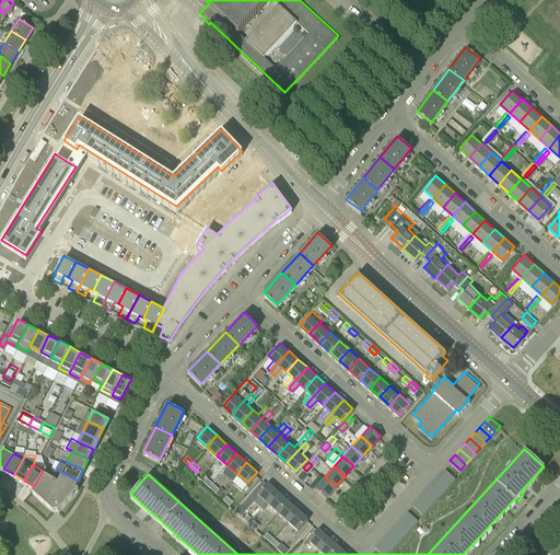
[(451,481),(455,475),(445,466),(440,471),(451,481)]
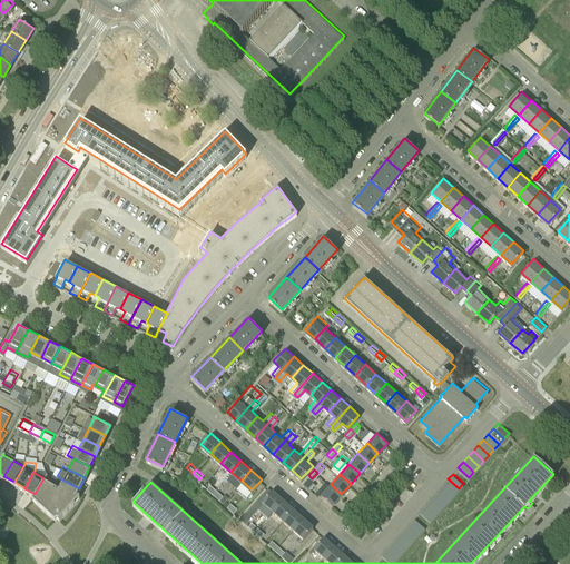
[(53,516),(60,516),(79,494),(77,492),(79,488),(62,480),(59,487),(43,478),(35,494),(32,496),(53,516)]
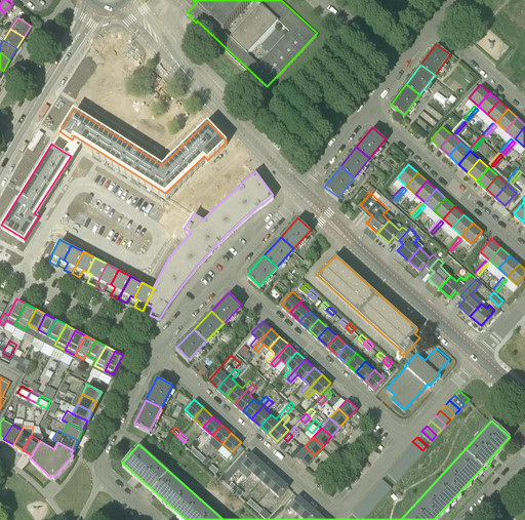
[(418,454),(422,450),(412,441),(408,446),(418,454)]
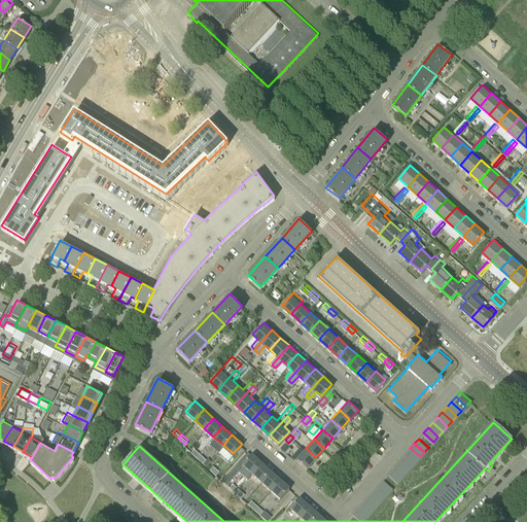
[(197,455),(201,451),(195,446),(190,449),(197,455)]
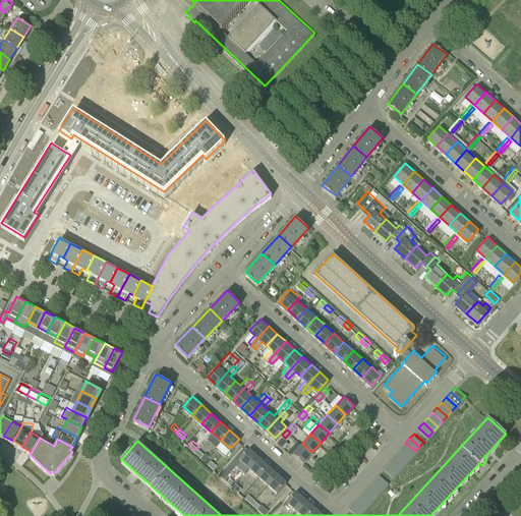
[(293,452),(303,461),(311,452),(302,443),(293,452)]
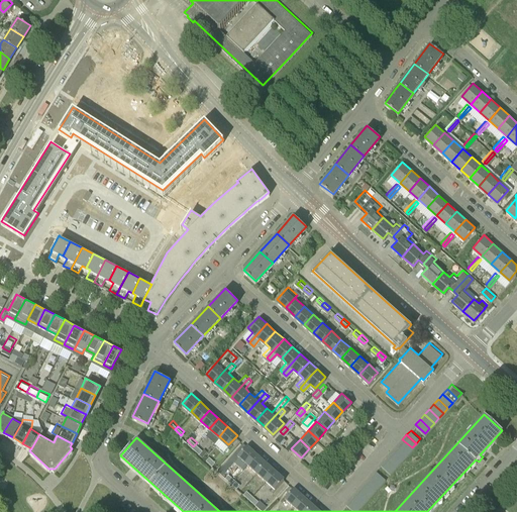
[(407,452),(412,447),(402,439),(398,444),(407,452)]
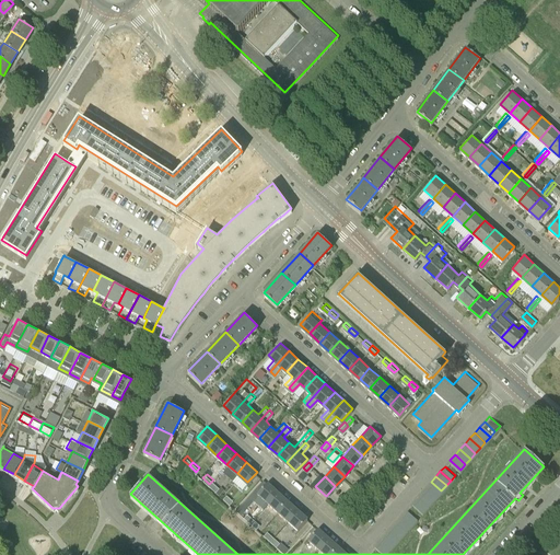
[(258,493),(267,501),(277,490),(263,477),(235,508),(241,512),(258,493)]
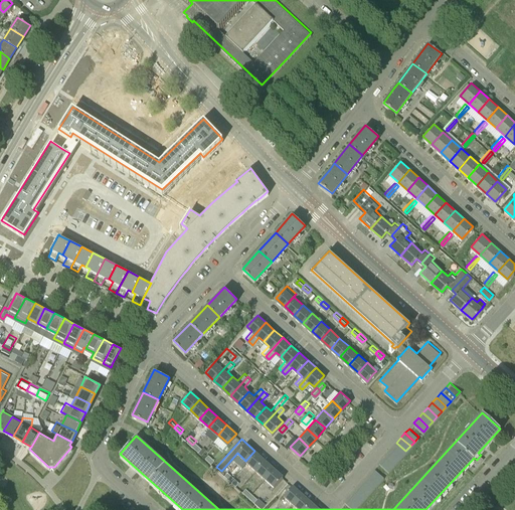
[(198,450),(201,446),(196,441),(192,445),(198,450)]
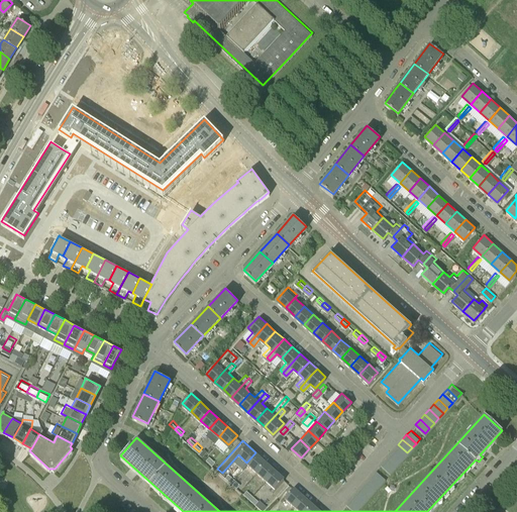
[(403,457),(407,452),(398,444),(394,448),(403,457)]
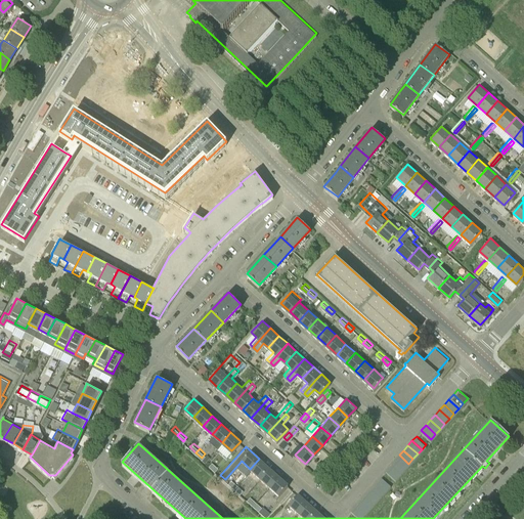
[(404,469),(408,464),(399,455),(394,460),(404,469)]
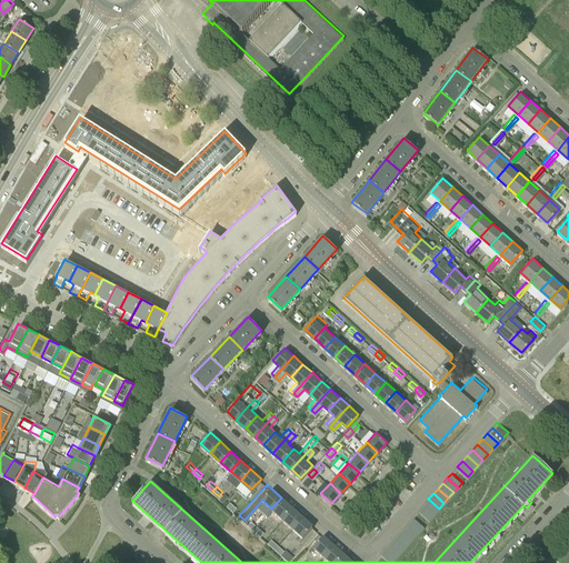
[(271,509),(282,518),(292,506),(281,498),(271,509)]
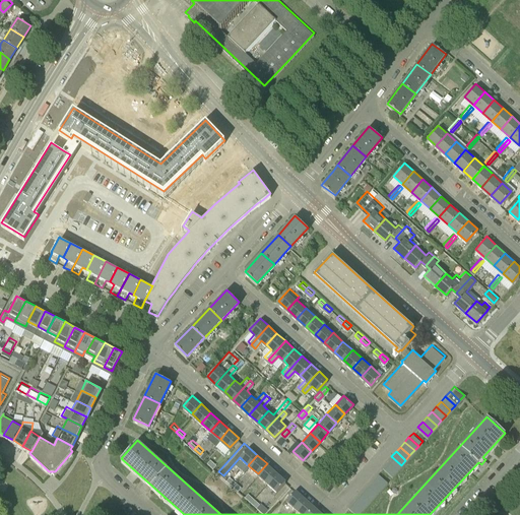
[(213,465),(216,462),(210,456),(207,460),(213,465)]
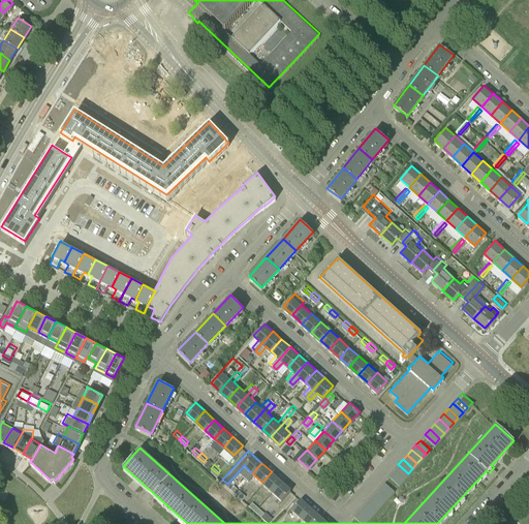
[(404,478),(408,473),(398,464),(394,469),(404,478)]
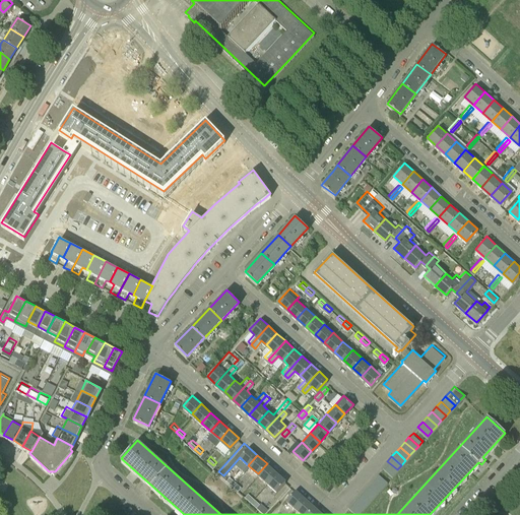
[(392,474),(397,469),(387,461),(383,466),(392,474)]
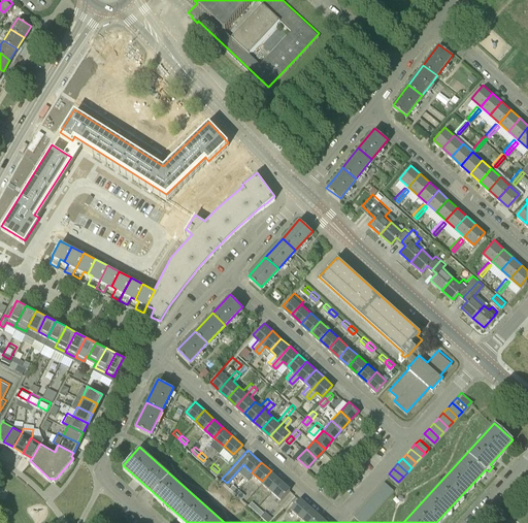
[(262,481),(271,489),(281,479),(271,470),(262,481)]
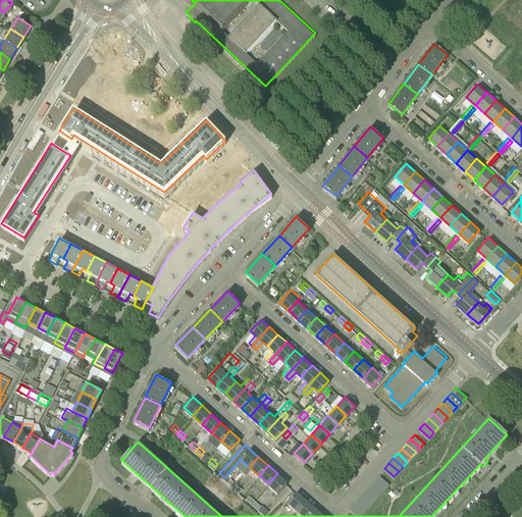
[(277,492),(286,481),(277,473),(268,483),(277,492)]
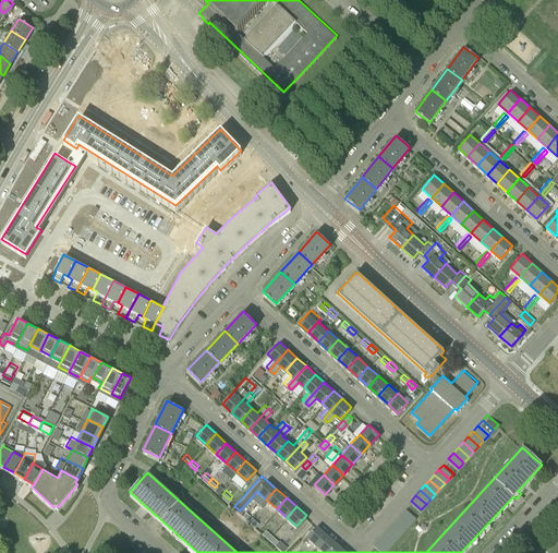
[(411,520),(416,515),(405,506),(401,512),(411,520)]
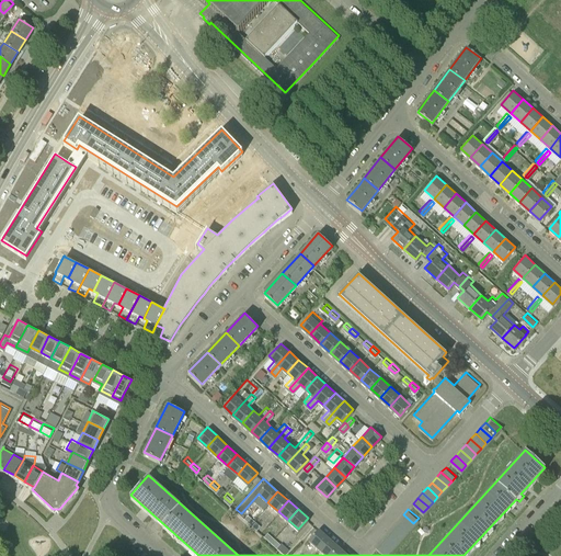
[(251,521),(254,518),(248,512),(244,515),(251,521)]
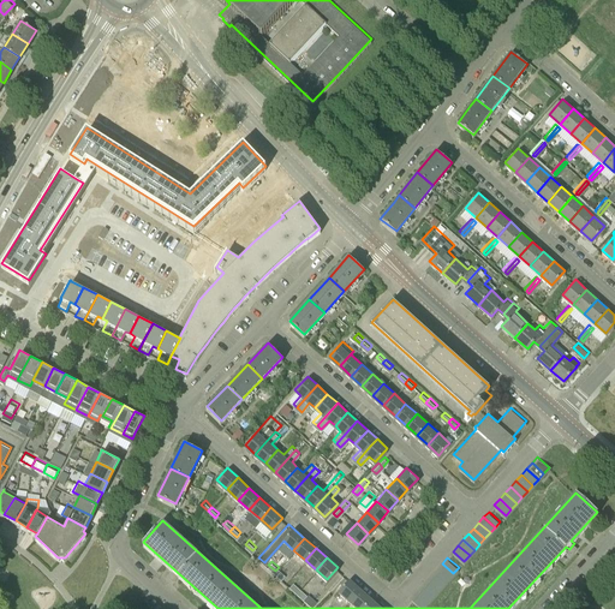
[(448,579),(453,573),(442,563),(437,568),(448,579)]
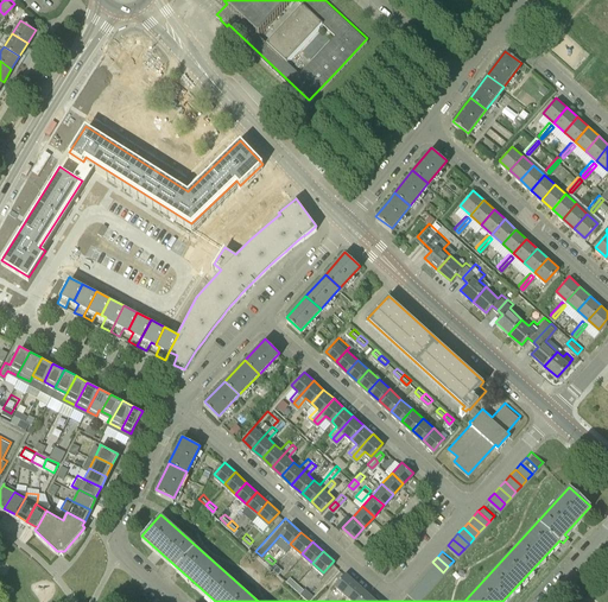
[(278,571),(283,566),(276,561),(272,564),(278,571)]
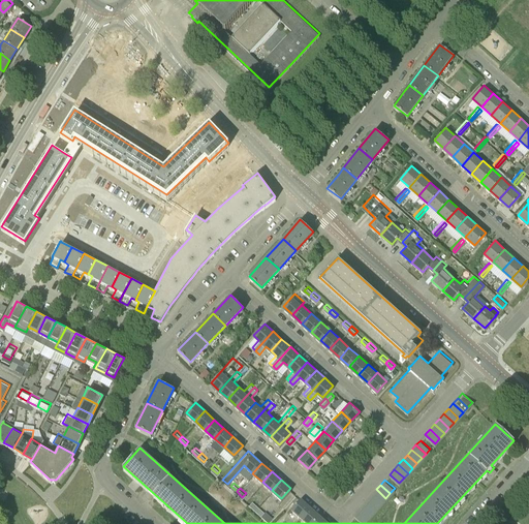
[(381,502),(385,498),(376,489),(372,494),(381,502)]
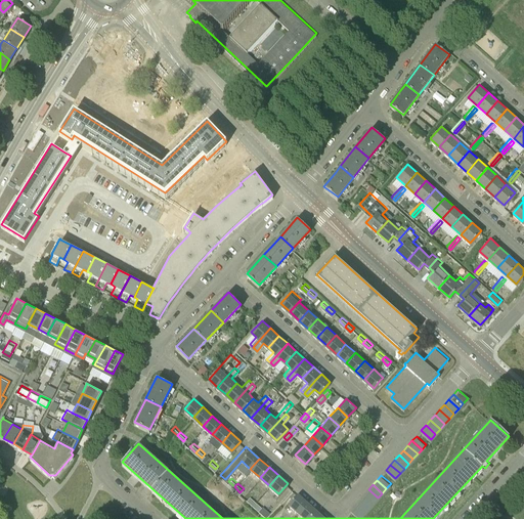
[(374,503),(378,498),(368,489),(363,494),(374,503)]
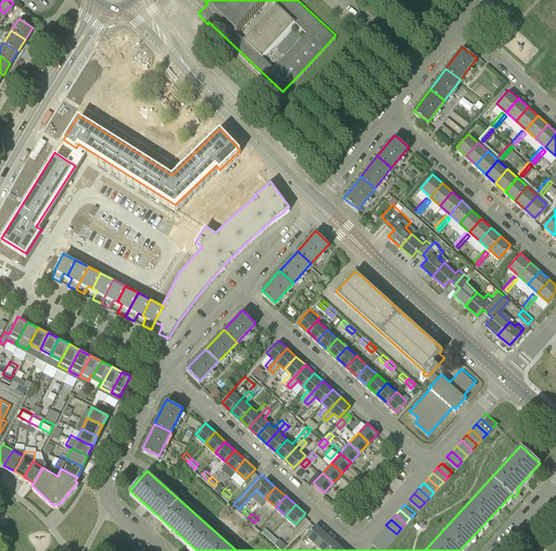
[(316,542),(326,531),(316,523),(306,534),(316,542)]
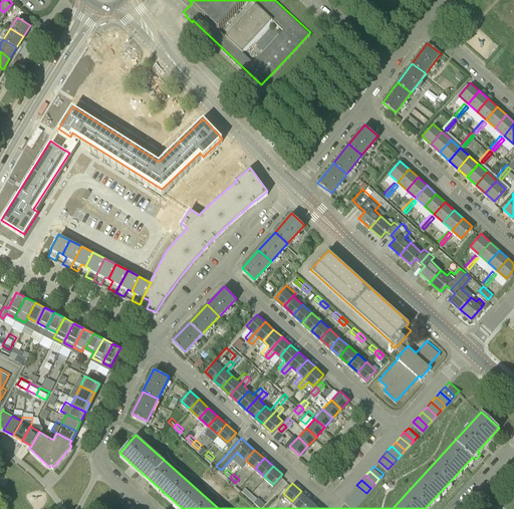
[(248,494),(251,490),(245,485),(242,489),(248,494)]
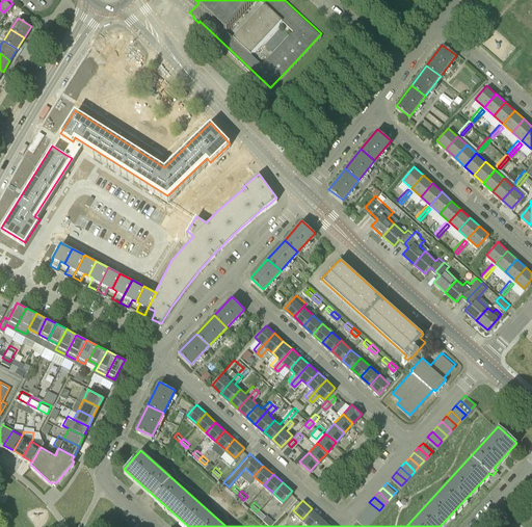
[(374,516),(379,510),(369,502),(365,507),(374,516)]
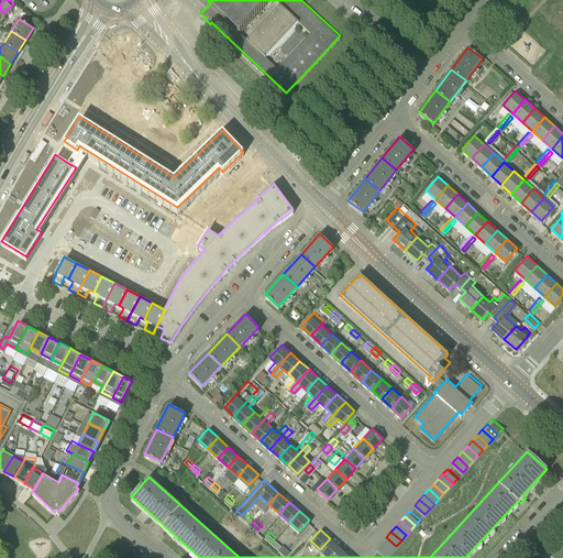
[(277,547),(282,543),(275,537),(272,542),(277,547)]
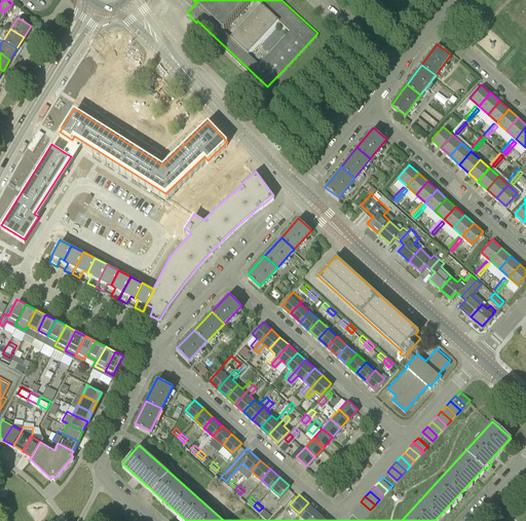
[(366,515),(370,510),(361,501),(357,506),(366,515)]
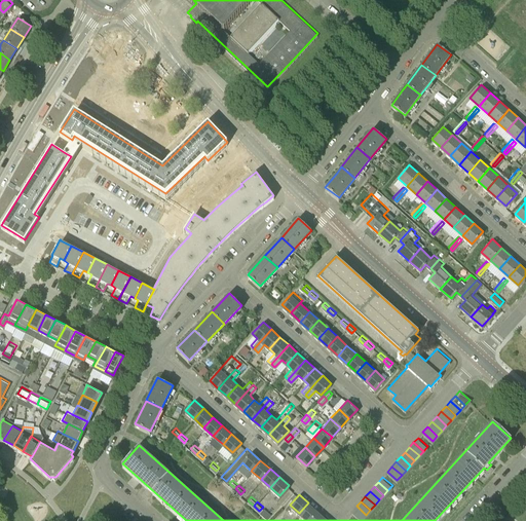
[(299,513),(308,520),(317,512),(308,503),(299,513)]
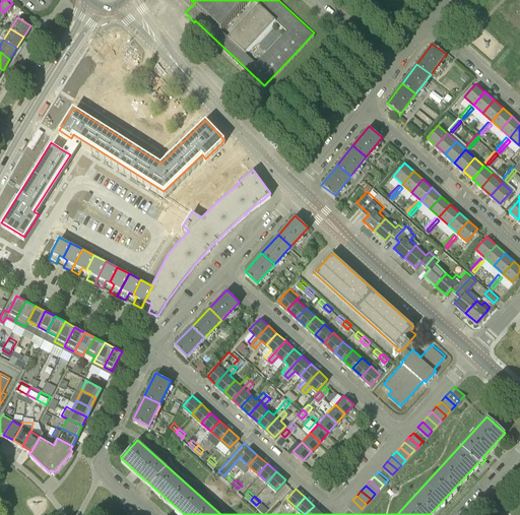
[(358,513),(362,509),(352,500),(348,505),(358,513)]
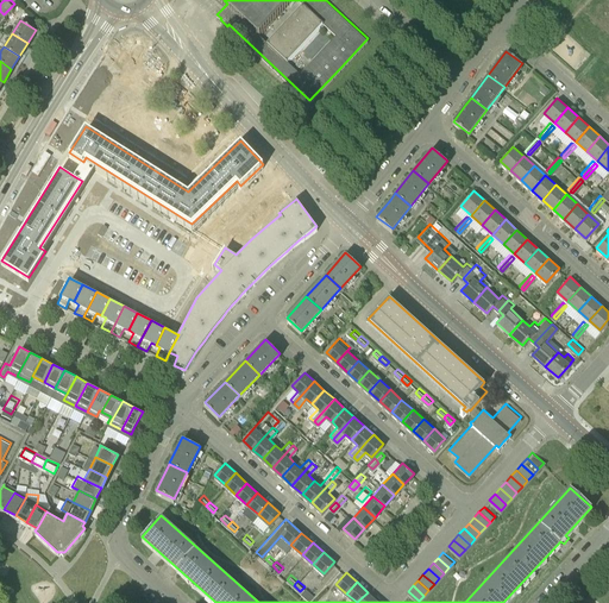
[(357,602),(377,602),(378,602),(368,592),(357,602)]
